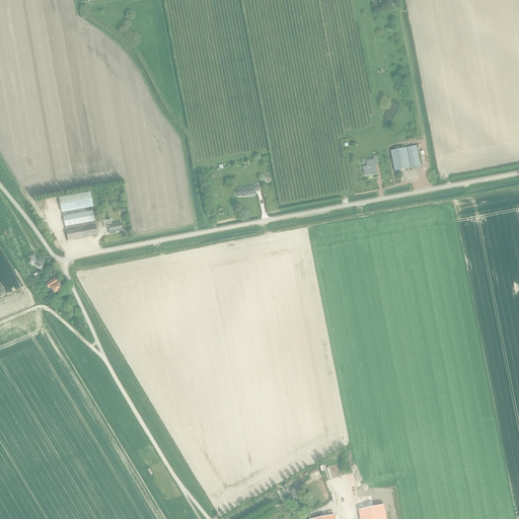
[(391,151),(395,171),(421,166),(417,146),(391,151)]
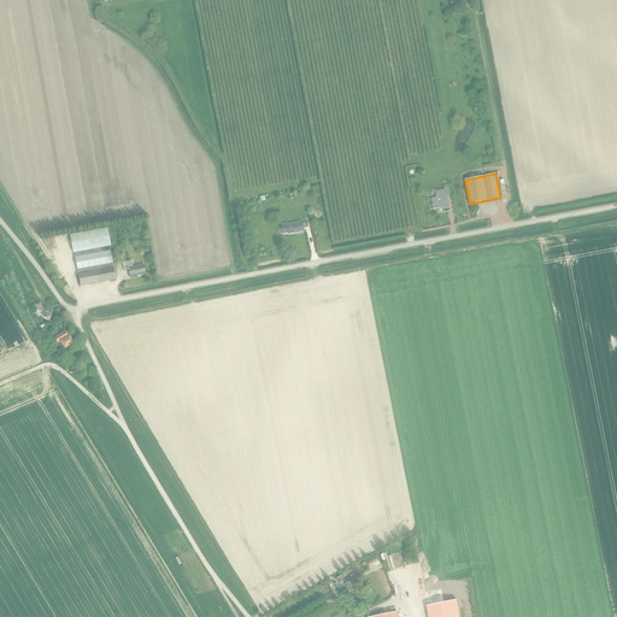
[(438,191),(439,197),(433,198),(435,207),(444,206),(444,207),(450,206),(447,195),(452,194),(451,186),(446,187),(446,189),(438,191)]
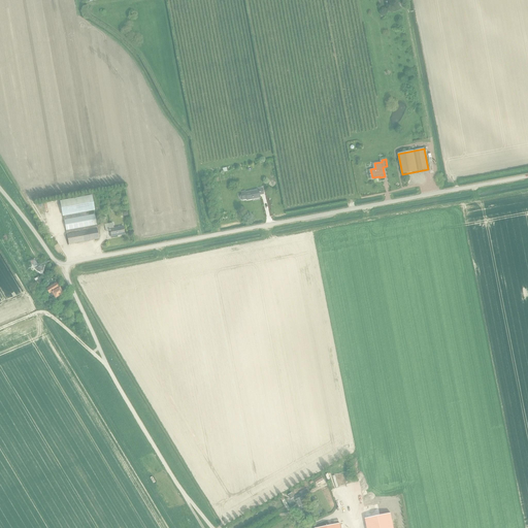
[(248,199),(248,200),(261,197),(260,194),(264,194),(263,187),(259,188),(259,190),(245,192),(245,191),(240,192),(240,195),(239,196),(240,198),(240,199),(241,198),(241,200),(248,199)]
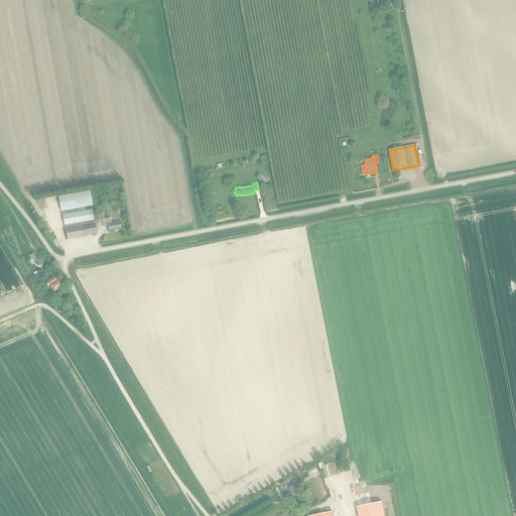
[(59,197),(62,211),(92,206),(90,190),(59,197)]
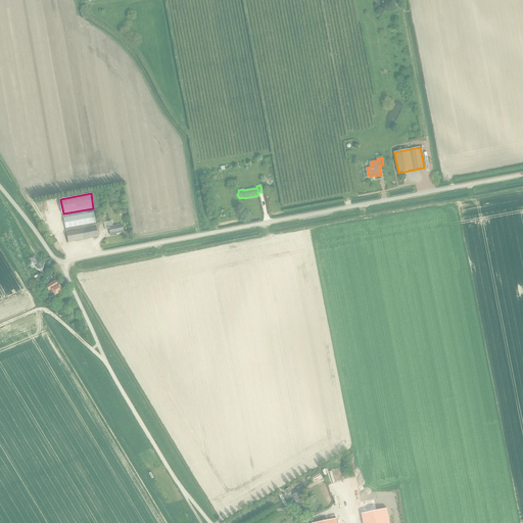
[(94,212),(64,219),(68,242),(98,237),(94,212)]
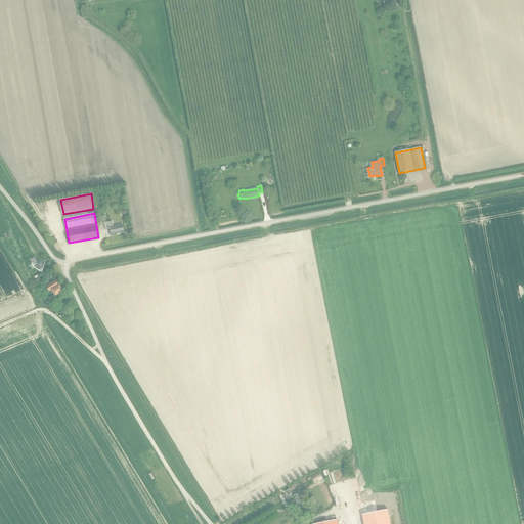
[(123,225),(113,227),(112,221),(104,223),(105,230),(110,229),(111,234),(124,232),(123,225)]
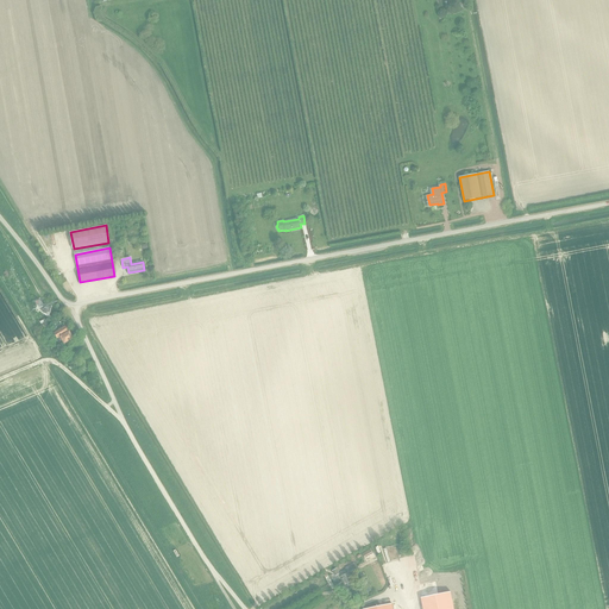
[(48,334),(52,332),(46,321),(42,325),(48,334)]
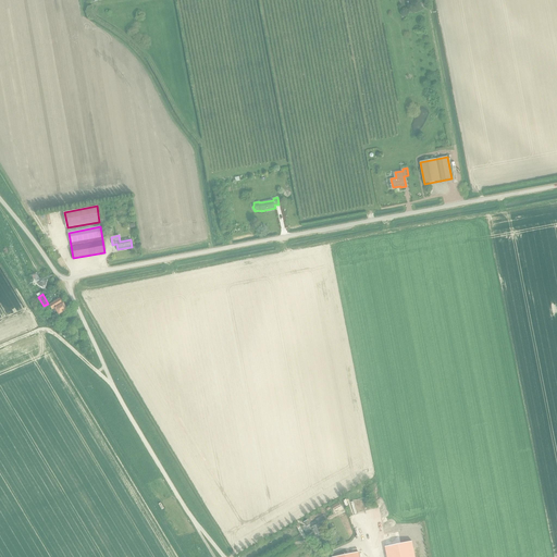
[(58,314),(66,309),(63,304),(60,298),(49,304),(52,309),(53,309),(54,311),(56,310),(58,314)]
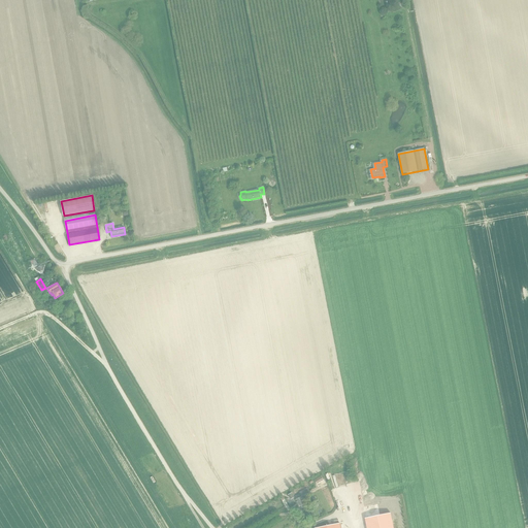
[(345,486),(351,506),(357,505),(356,503),(352,485),(345,486)]
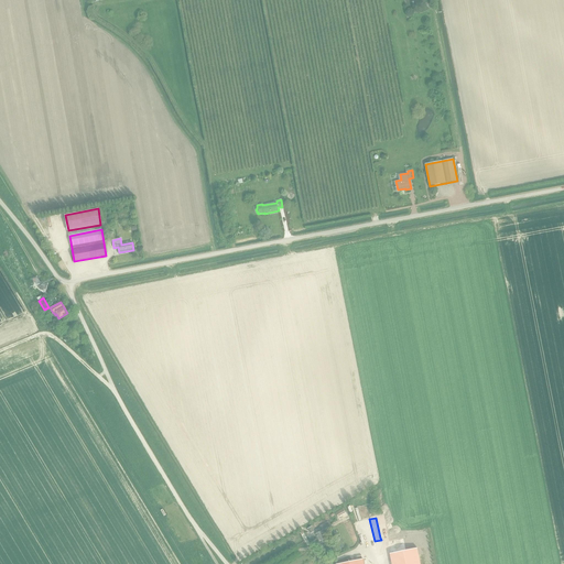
[(332,528),(331,525),(328,522),(320,527),(322,530),(315,533),(321,544),(327,540),(324,532),(332,528)]
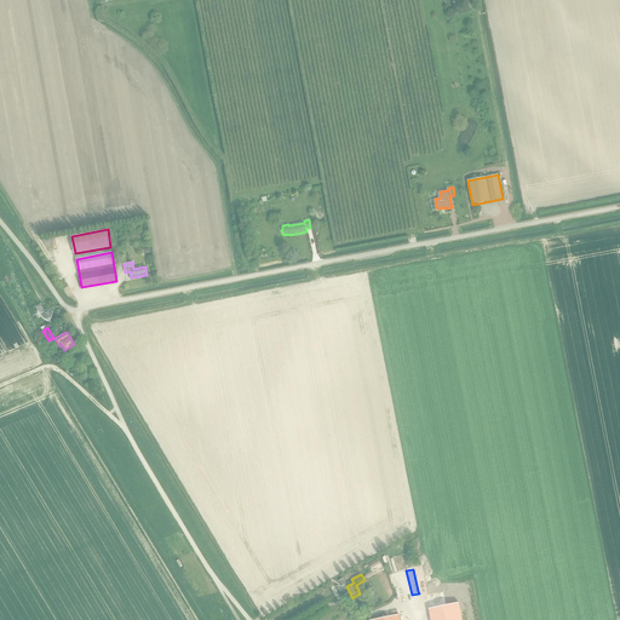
[(461,619),(459,603),(429,609),(430,619),(461,619)]
